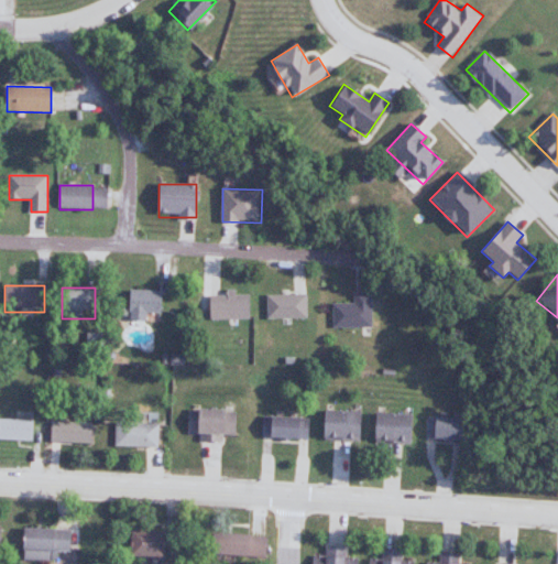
[(149,321),(149,315),(161,315),(161,290),(129,290),(129,321),(149,321)]
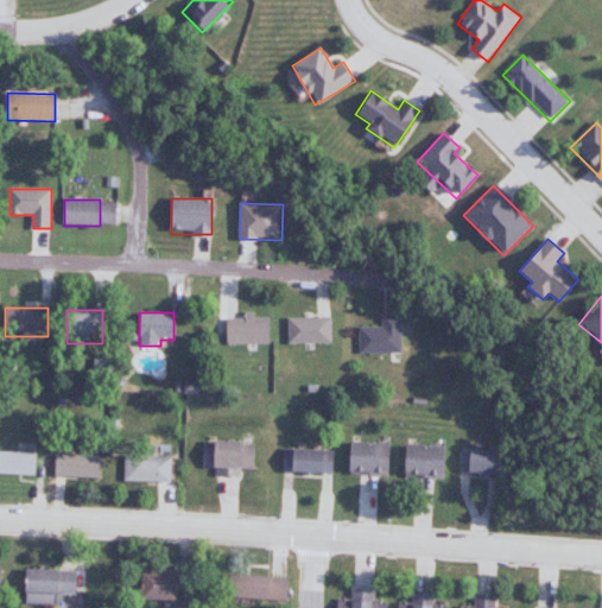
[(403,316),(382,316),(382,327),(361,327),(361,353),(403,353),(403,316)]
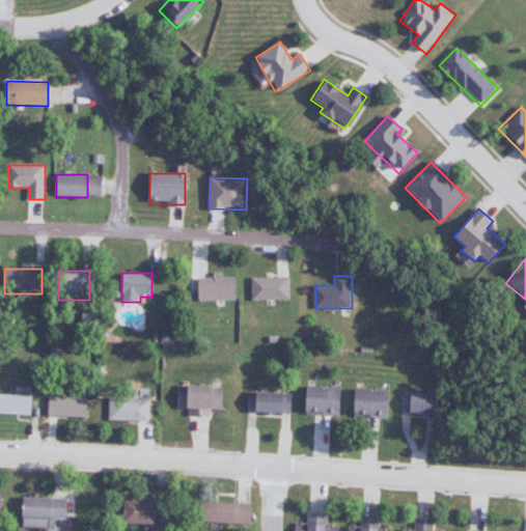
[(211,409),(224,409),(224,386),(180,386),(180,409),(189,409),(189,415),(211,416),(211,409)]
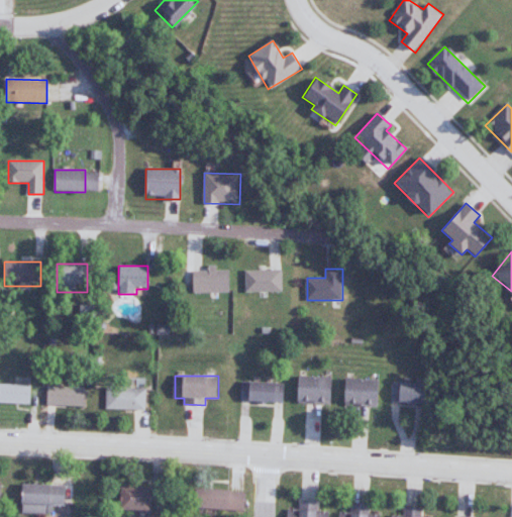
[(329,404),(329,377),(296,377),(296,404),(329,404)]
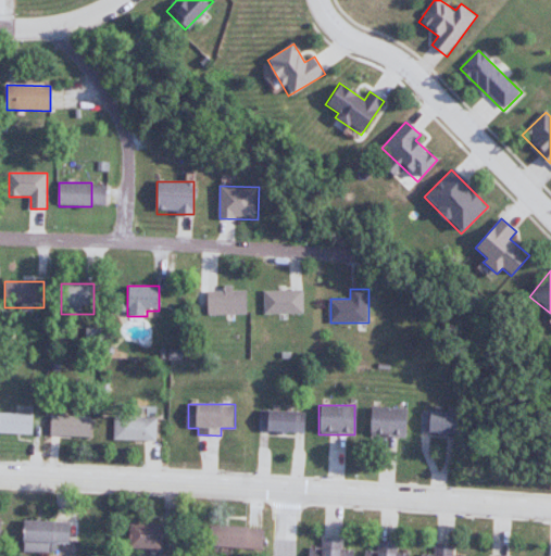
[(368,437),(404,437),(404,408),(368,408),(368,437)]
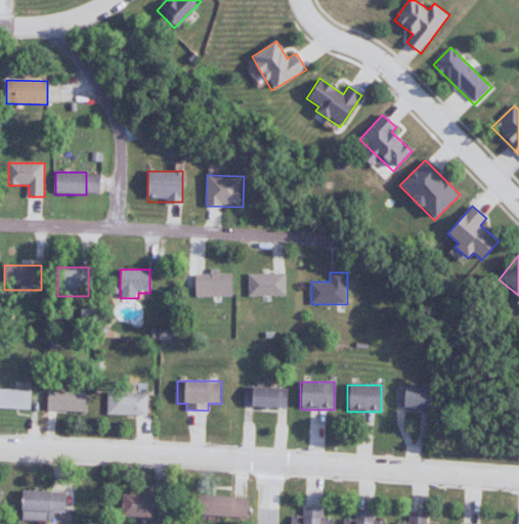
[(246,407),(288,407),(288,387),(246,387),(246,407)]
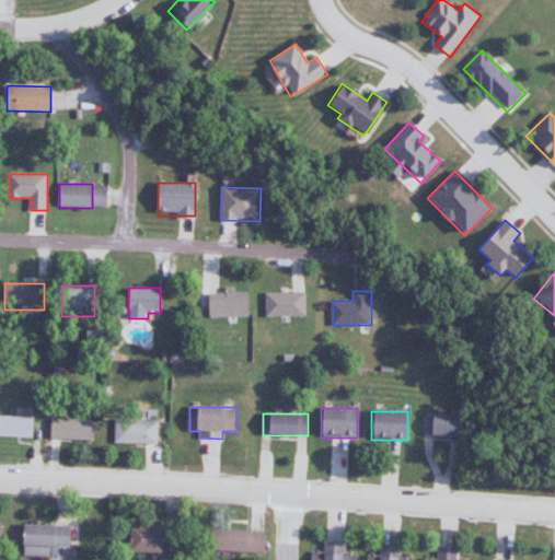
[(460,438),(460,416),(429,416),(429,438),(460,438)]
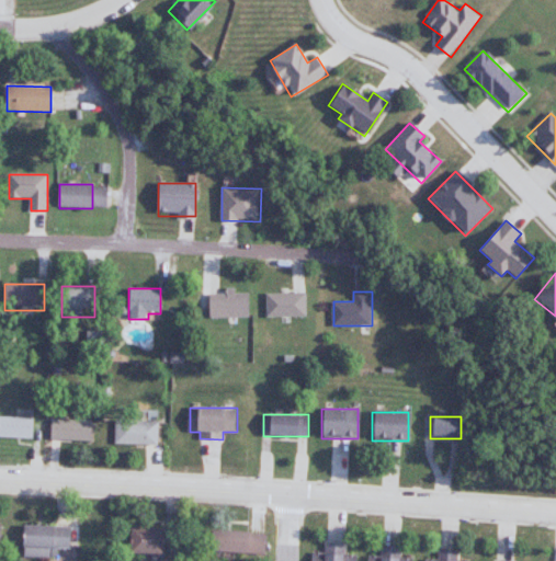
[(0,437),(34,437),(34,418),(0,418),(0,437)]
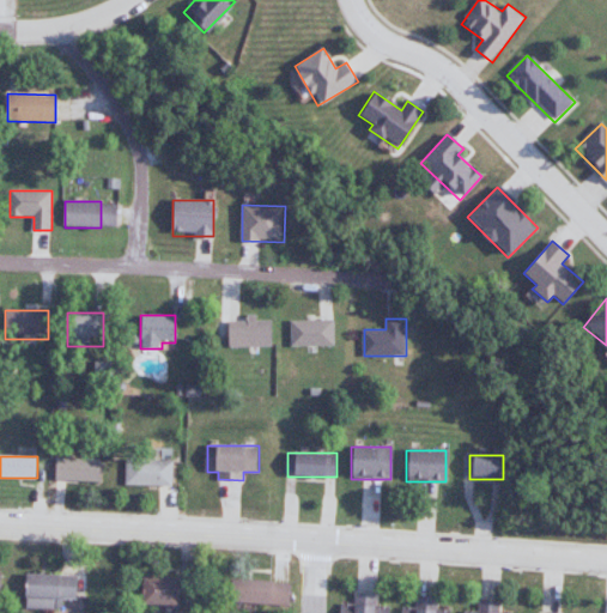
[(102,481),(102,457),(55,457),(55,481),(102,481)]
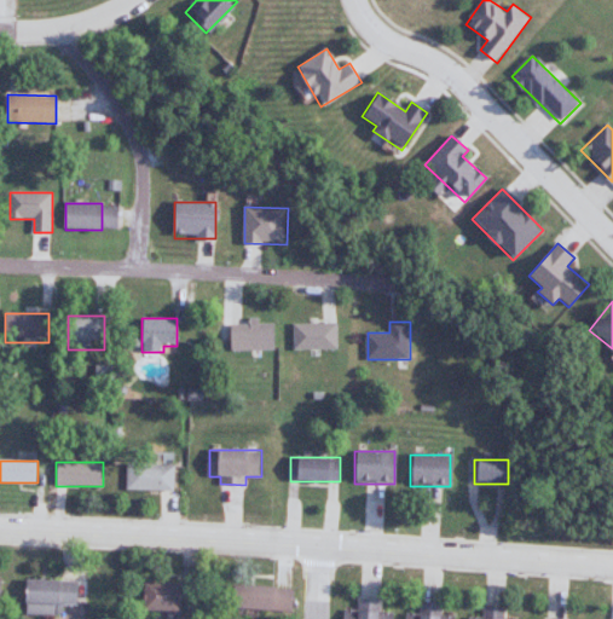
[(128,490),(174,490),(174,464),(128,464),(128,490)]
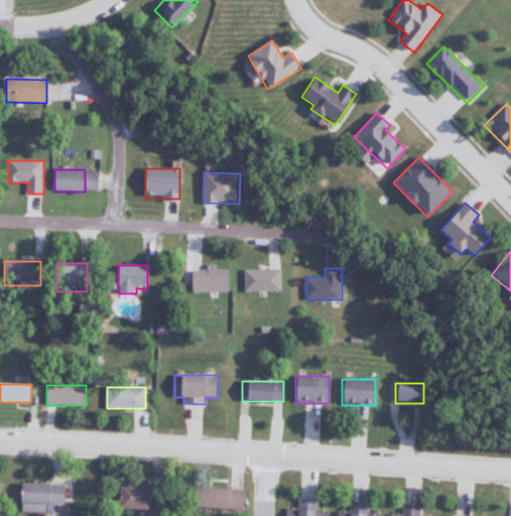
[(65,504),(65,484),(21,484),(21,513),(53,512),(53,504),(65,504)]
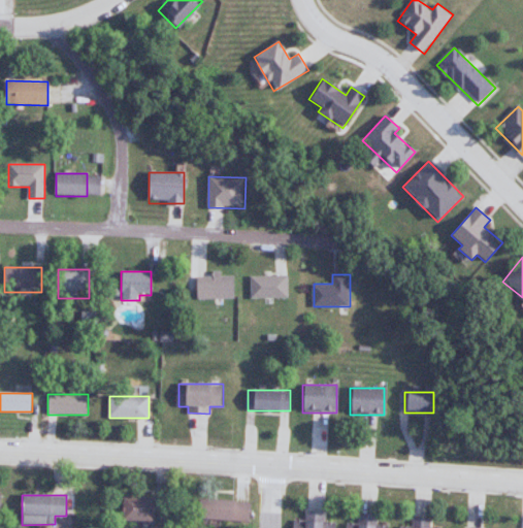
[(152,497),(121,497),(121,521),(152,521),(152,497)]
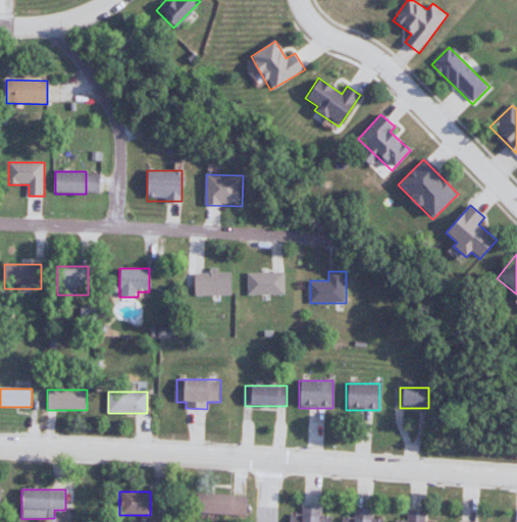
[(248,496),(196,494),(195,515),(247,517),(248,496)]
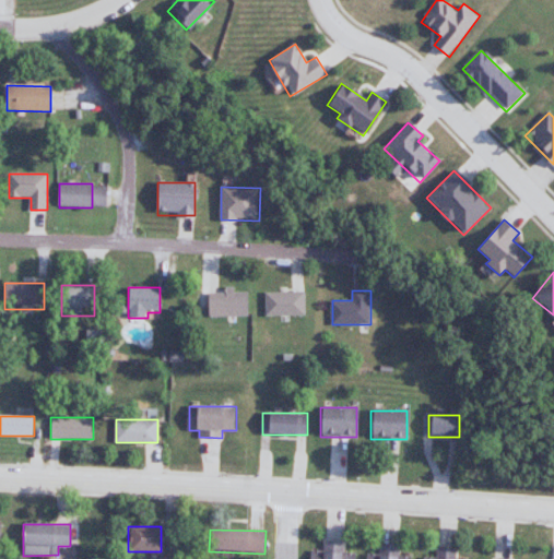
[(357,558),(357,552),(344,551),(345,542),(325,542),(325,551),(310,550),(309,558),(357,558)]
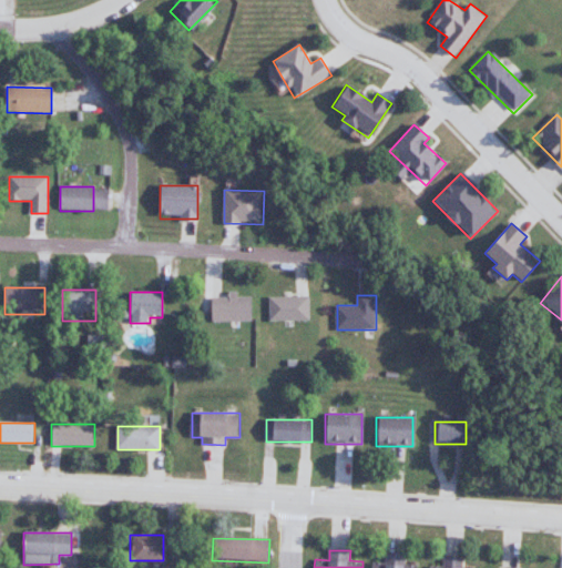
[(385,564),(371,563),(370,567),(418,567),(419,565),(409,564),(409,554),(386,553),(385,564)]
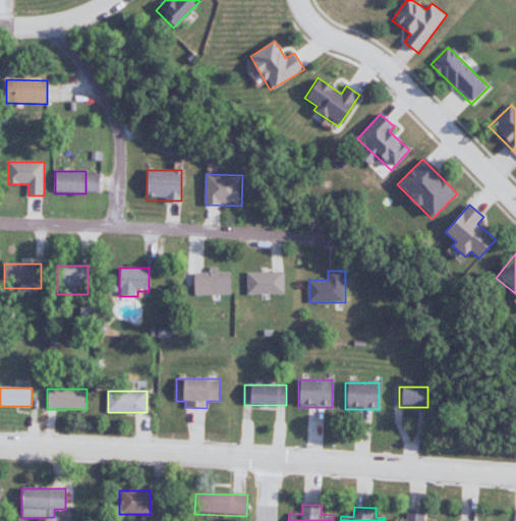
[(393,520),(435,520),(425,520),(425,512),(407,511),(407,520),(394,519),(393,520)]
